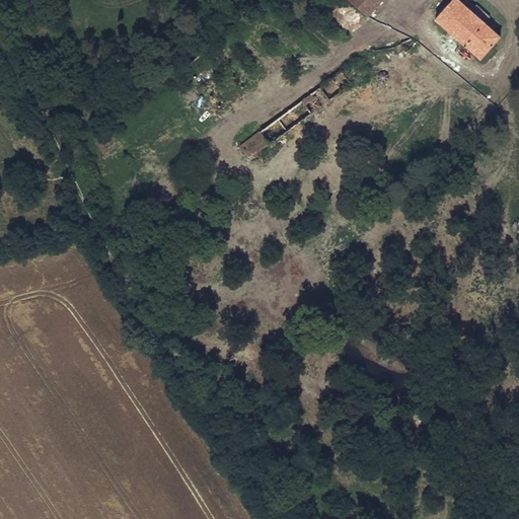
[(350,0),(369,17),(383,0),(350,0)]
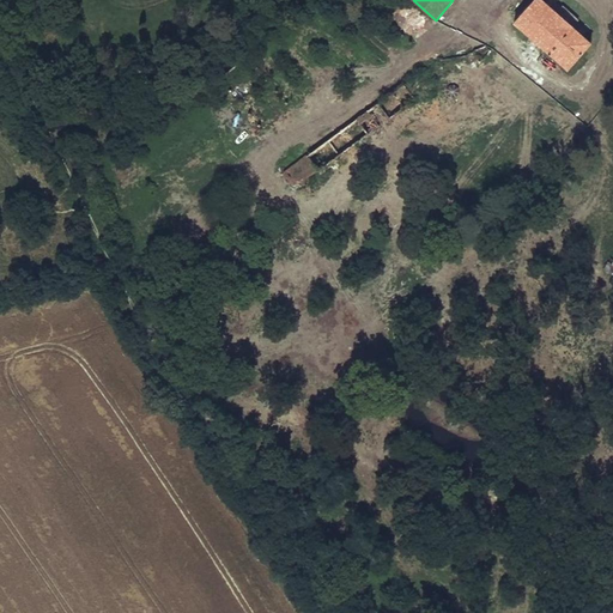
[(546,0),(532,0),(515,19),(568,67),(592,41),(574,24),(557,10),(546,0)]
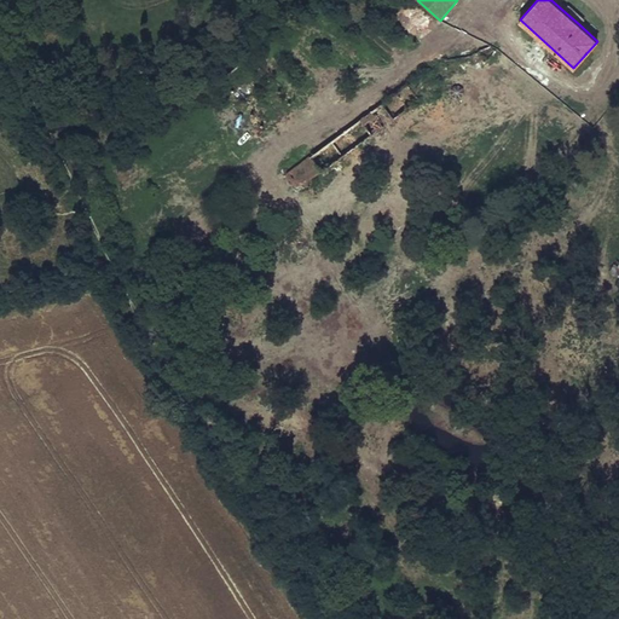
[(568,3),(562,10),(579,24),(585,17),(568,3)]
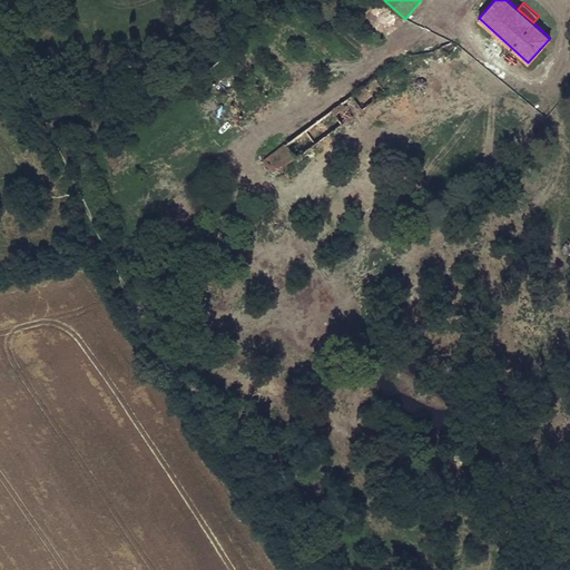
[(300,131),(277,149),(288,164),(300,154),(375,96),(364,82),(300,131)]
